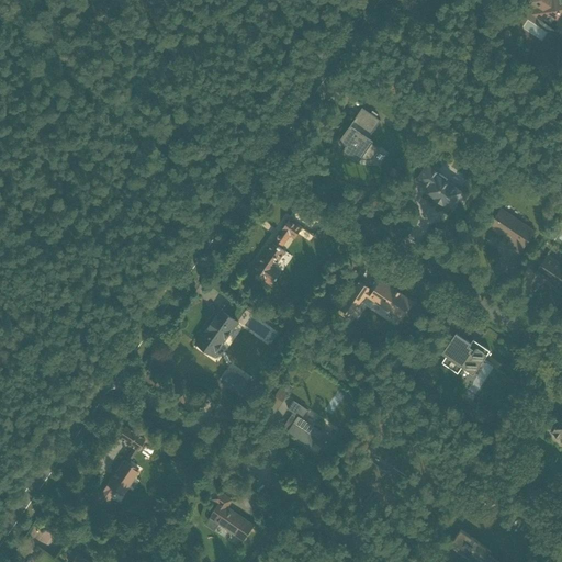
[(552,21),(561,27),(561,0),(525,0),(525,2),(535,9),(531,13),(550,25),(552,21)]
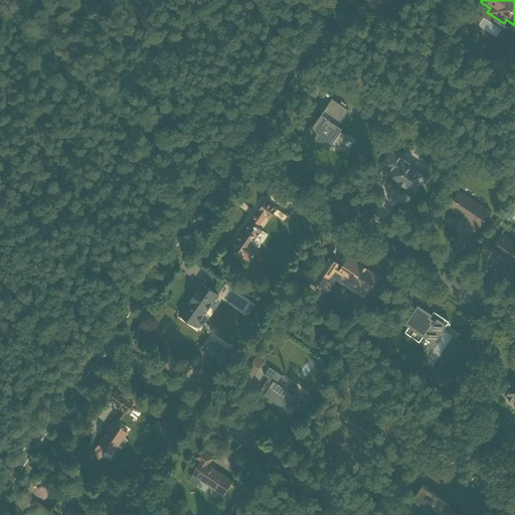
[(307,134),(329,149),(331,146),(341,146),(348,136),(340,132),(342,129),(338,126),(349,110),(332,99),(307,134)]
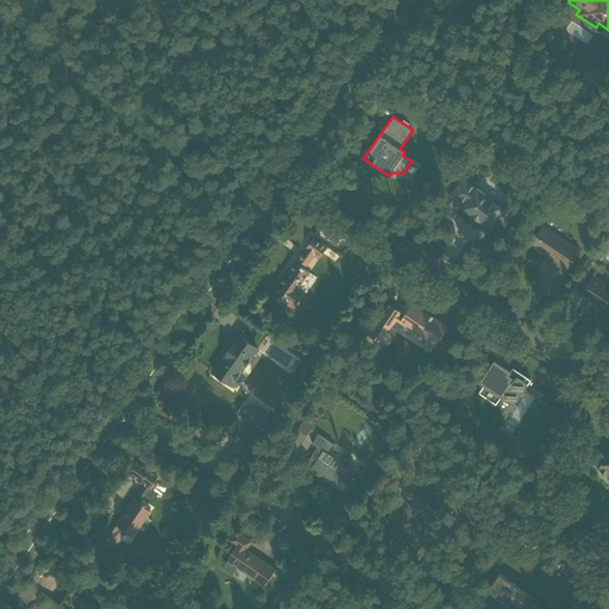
[(491,232),(508,209),(472,183),(456,207),(491,232)]
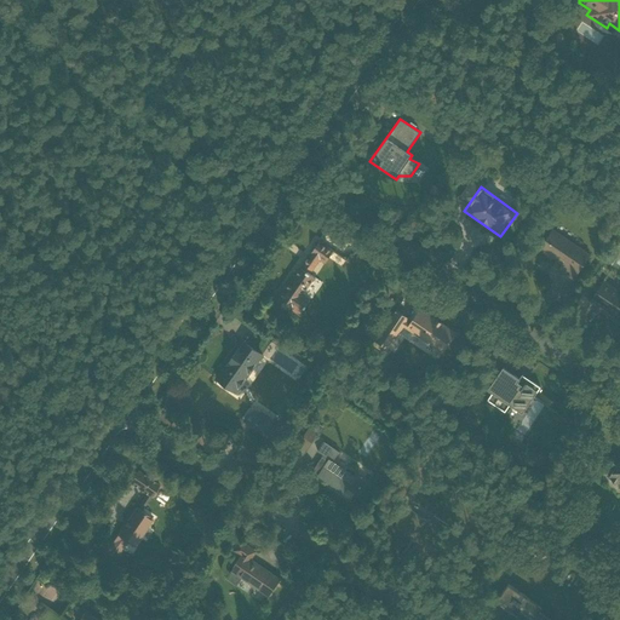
[(572,282),(591,256),(554,229),(535,256),(572,282)]
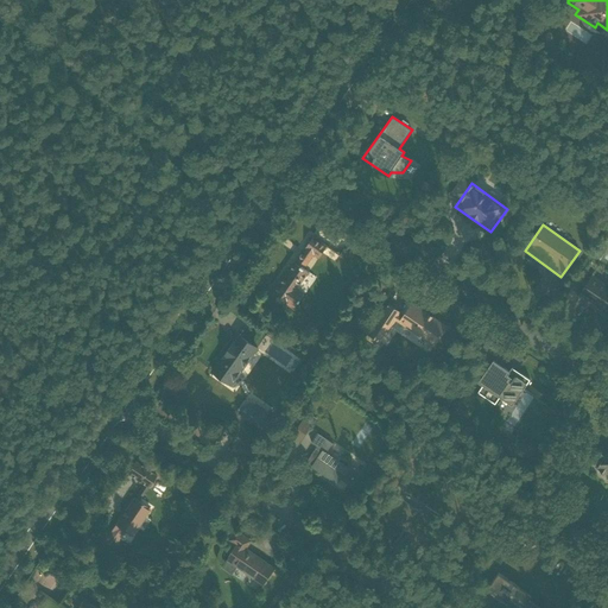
[(327,247),(312,238),(272,292),(295,309),(303,298),(295,291),(309,272),(304,268),(315,255),(318,258),(327,247)]
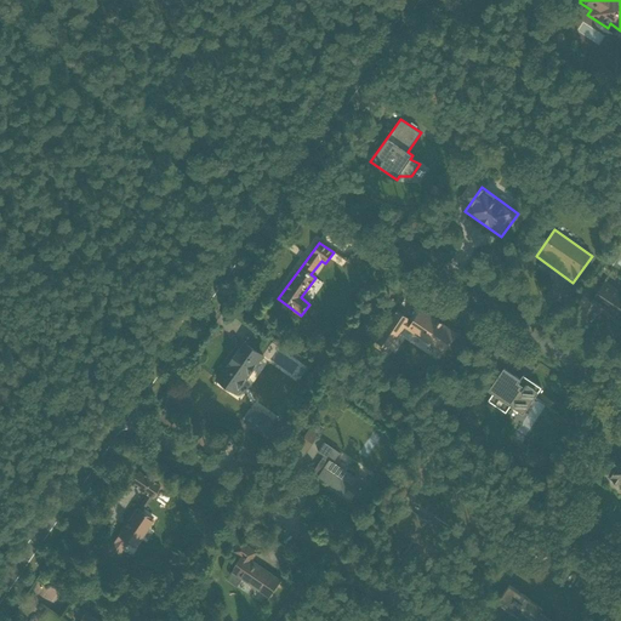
[(620,324),(620,292),(604,280),(588,302),(620,324)]
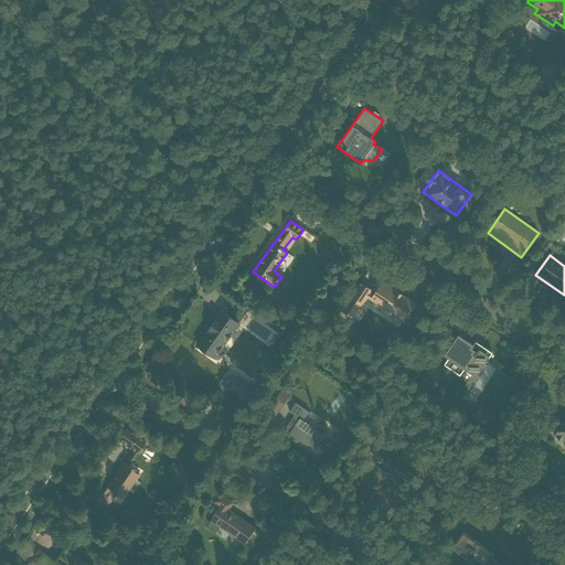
[(405,322),(418,301),(383,279),(376,291),(362,283),(342,312),(354,320),(369,299),(405,322)]
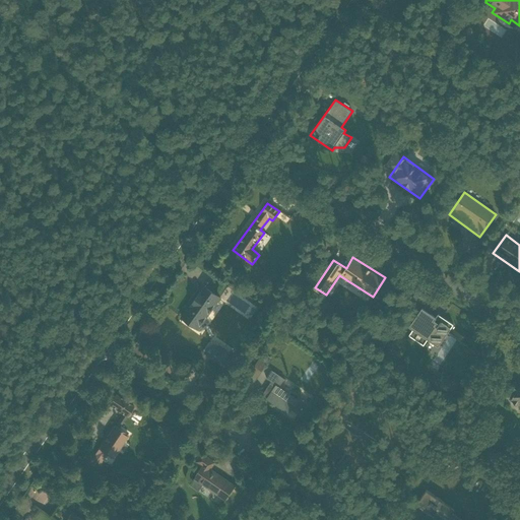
[(198,331),(221,298),(204,285),(181,319),(198,331)]
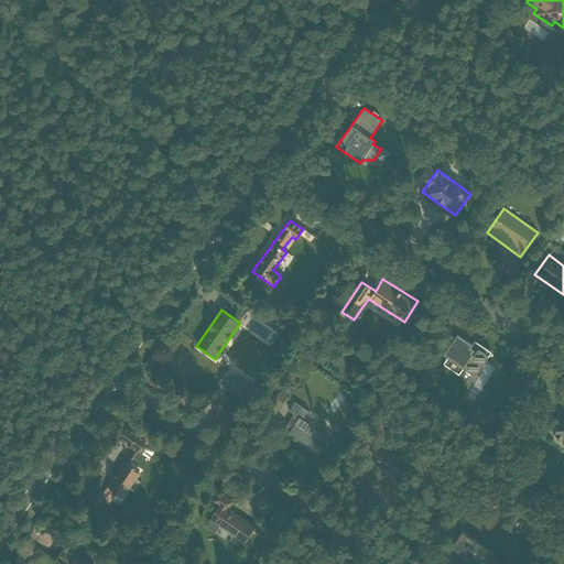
[(263,334),(271,325),(264,320),(257,328),(263,334)]
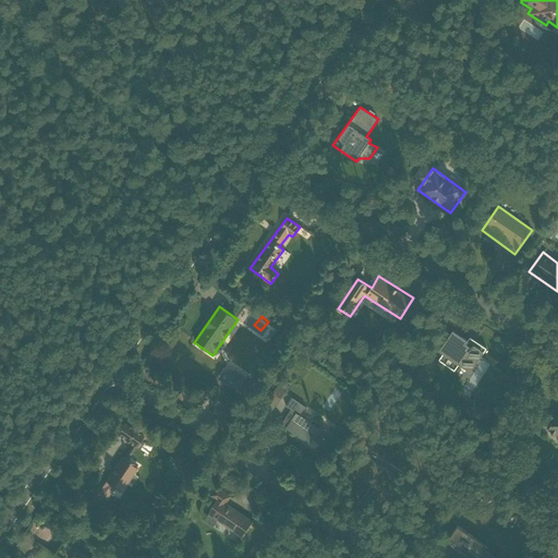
[(471,380),(485,356),(482,354),(488,342),(470,331),(468,335),(453,325),(434,358),(471,380)]
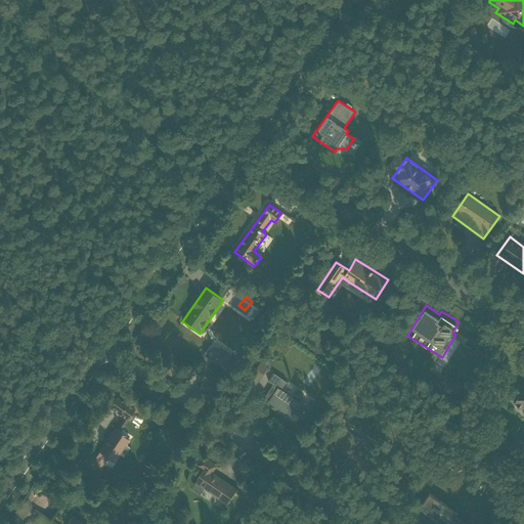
[(231,348),(211,338),(203,353),(224,363),(231,348)]
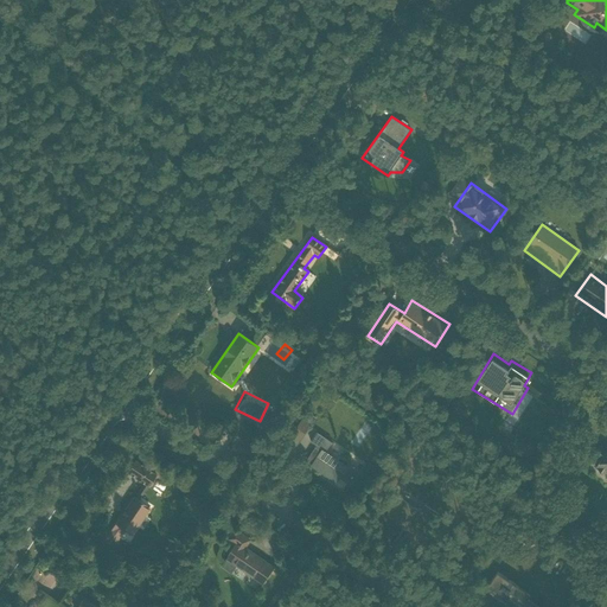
[(300,459),(344,487),(360,460),(318,433),(300,459)]
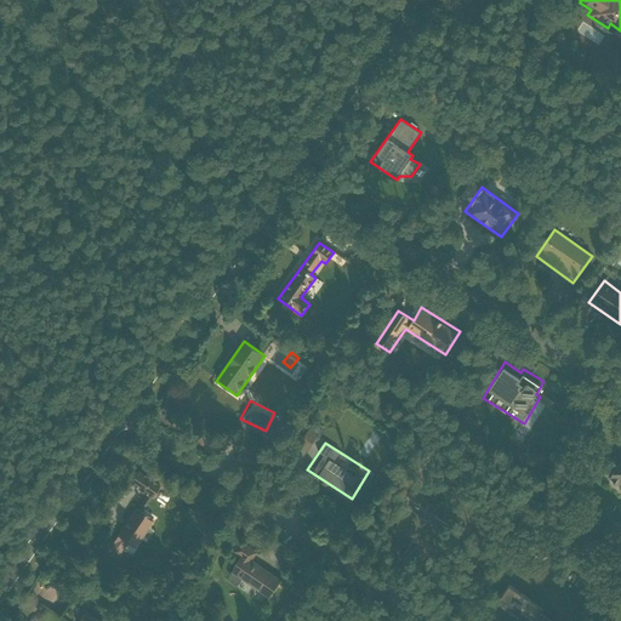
[(620,485),(620,455),(615,453),(607,466),(615,471),(610,478),(620,485)]
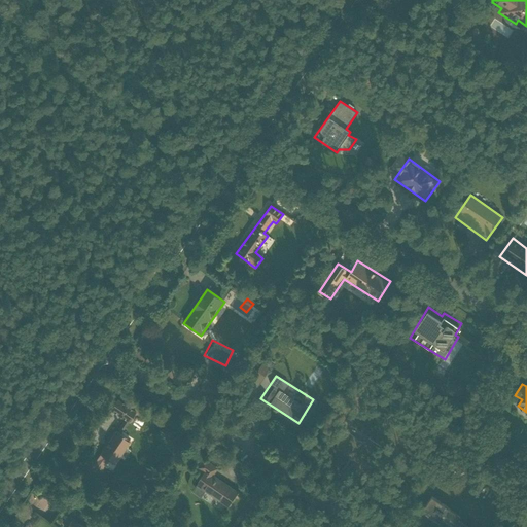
[(121,396),(114,405),(127,416),(134,408),(121,396)]
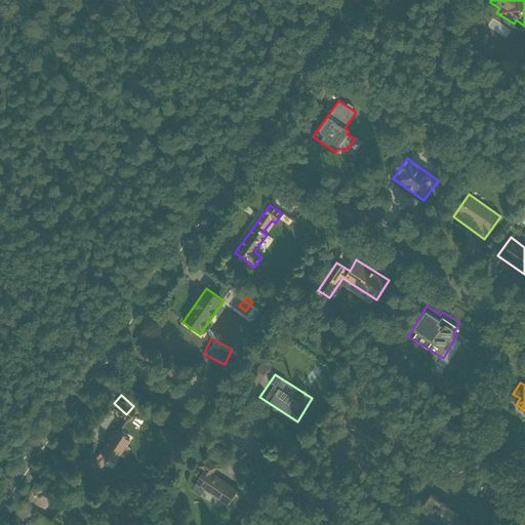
[(115,463),(130,440),(115,430),(98,453),(115,463)]
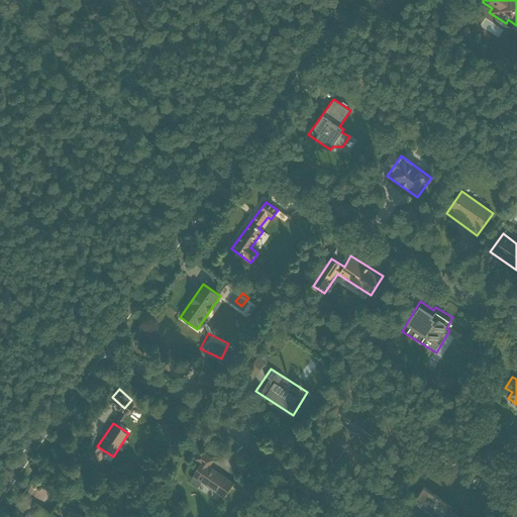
[(189,475),(224,499),(235,483),(210,467),(214,459),(200,450),(194,458),(198,461),(189,475)]
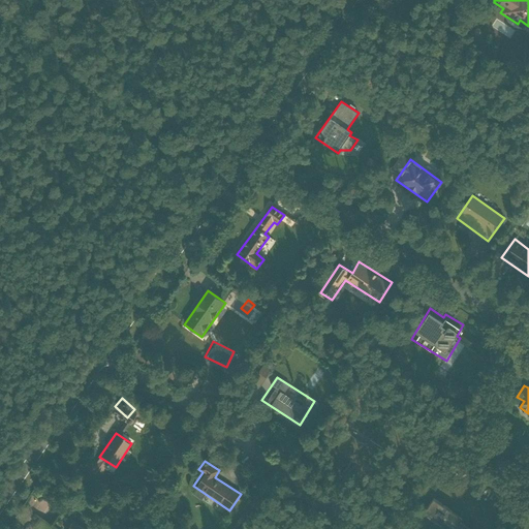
[(459,528),(467,517),(432,493),(423,507),(455,528),(459,528)]
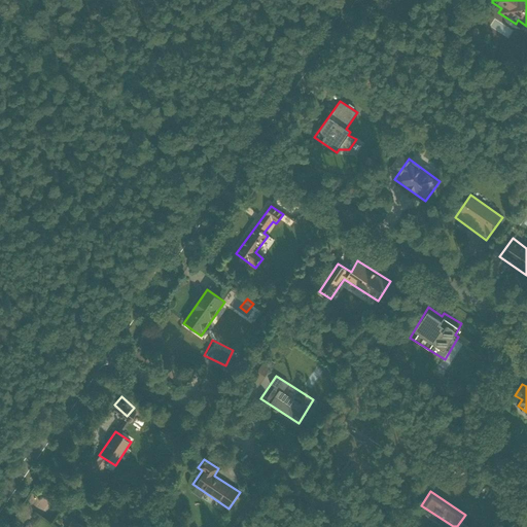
[(89,526),(71,516),(63,526),(89,526)]
